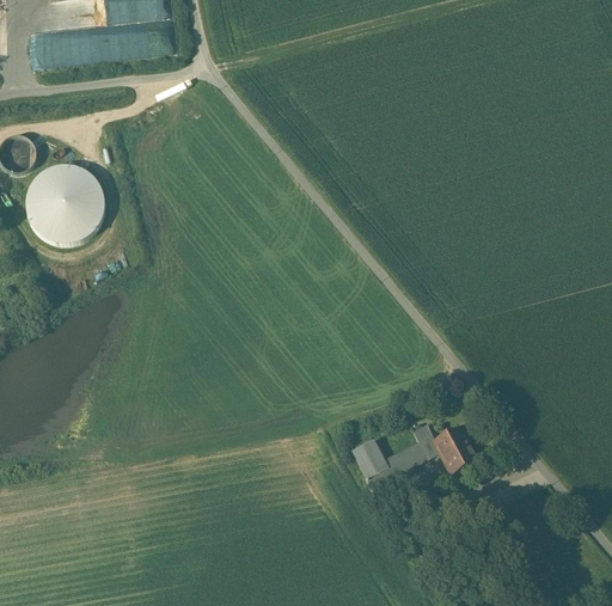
[(176,51),(172,17),(96,23),(99,57),(176,51)]
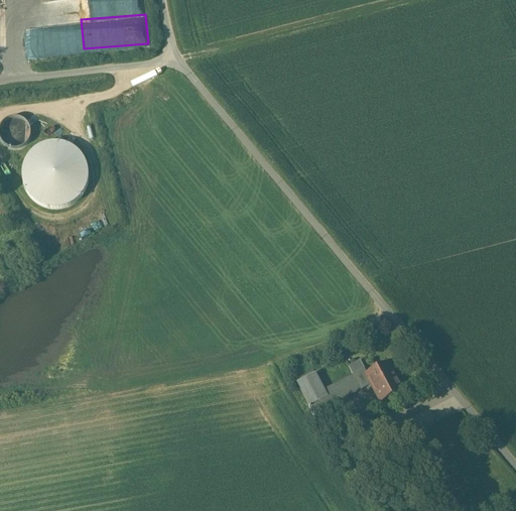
[(0,136),(1,138),(5,142),(10,145),(16,145),(21,144),(26,141),(29,137),(30,132),(30,127),(29,122),(26,118),(21,115),(17,113),(12,113),(7,115),(3,118),(0,121),(0,136)]
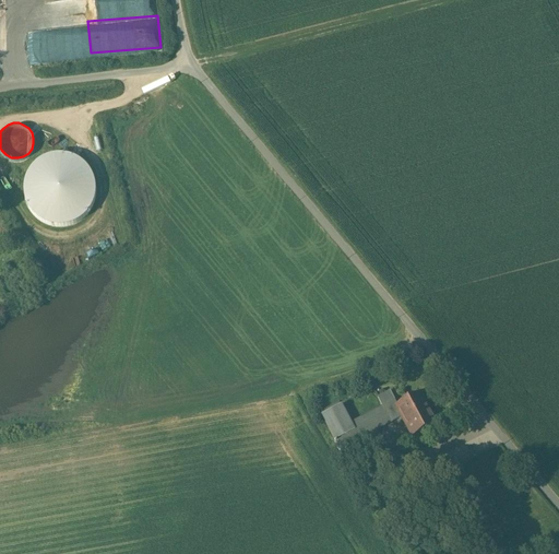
[(38,154),(23,175),(22,192),(26,209),(43,221),(61,222),(78,216),(95,195),(95,181),(94,178),(94,175),(91,164),(74,152),(50,151),(38,154)]
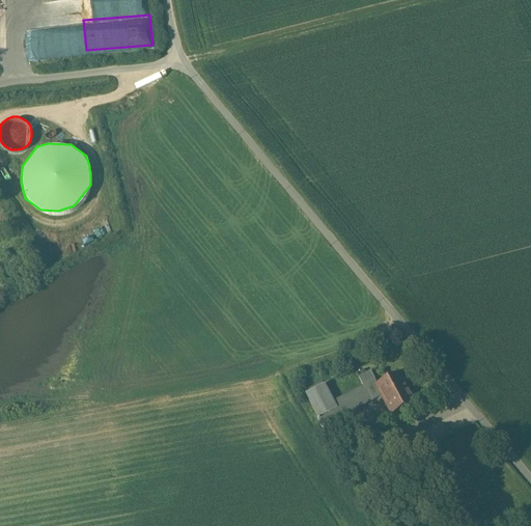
[(391,411),(398,407),(415,397),(400,369),(378,381),(375,376),(363,382),(368,391),(371,397),(381,393),(391,411)]
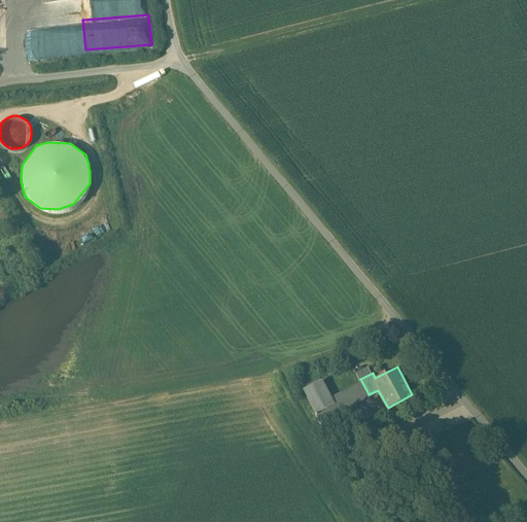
[(330,394),(321,378),(304,387),(317,412),(318,412),(322,422),(340,413),(339,410),(340,410),(349,405),(346,398),(365,388),(360,379),(330,394)]
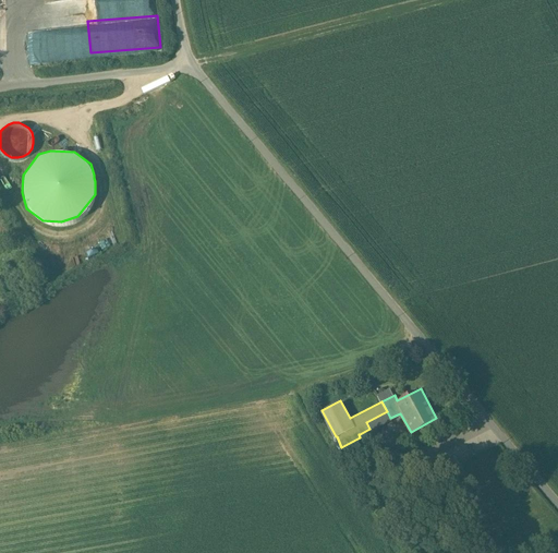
[(439,424),(436,418),(419,428),(422,433),(439,424)]
